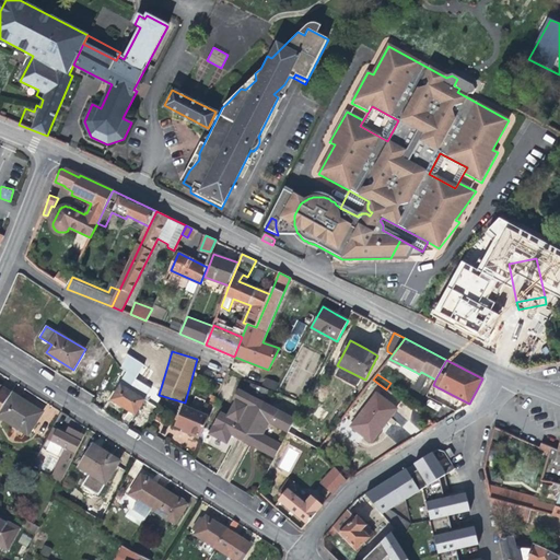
[(121,385),(113,399),(121,406),(136,415),(144,399),(121,385)]
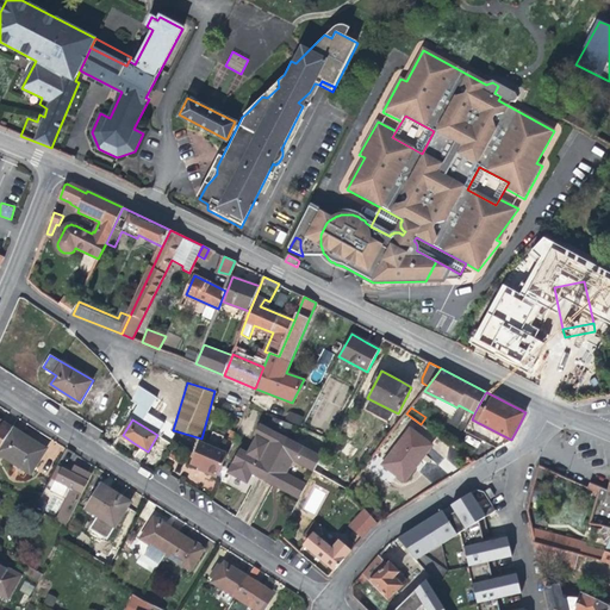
[(0,448),(13,428),(5,422),(4,424),(0,422),(0,448)]
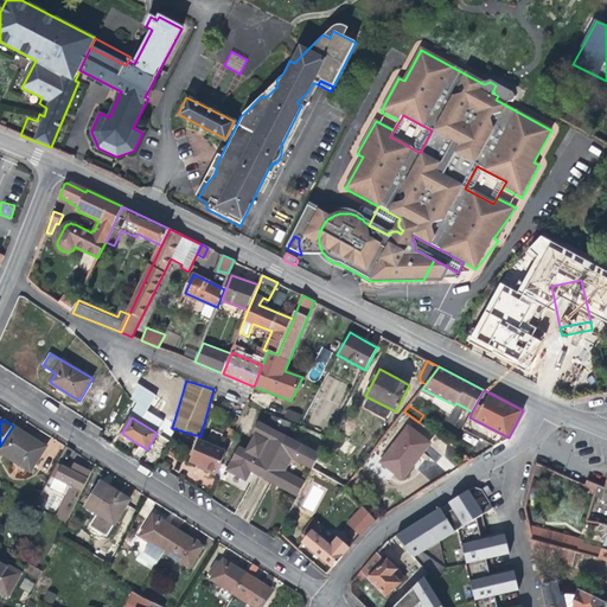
[(231,461),(228,472),(246,481),(251,472),(262,478),(285,436),(259,422),(254,432),(268,440),(261,453),(249,447),(248,451),(240,446),(231,461)]
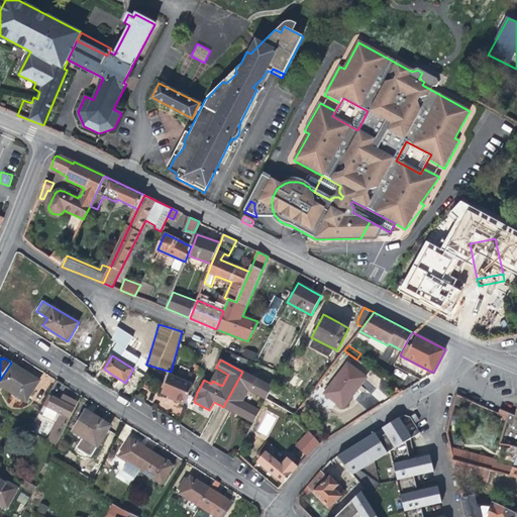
[(26,372),(11,363),(0,380),(0,385),(26,402),(38,381),(26,372)]
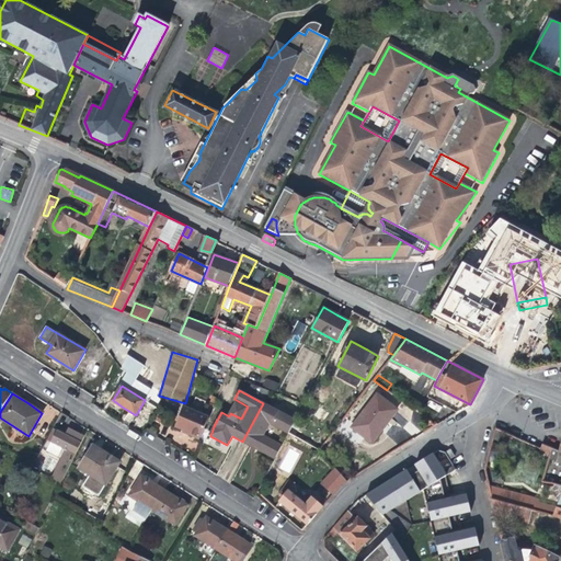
[(352,426),(373,442),(385,425),(398,409),(378,393),(352,426)]
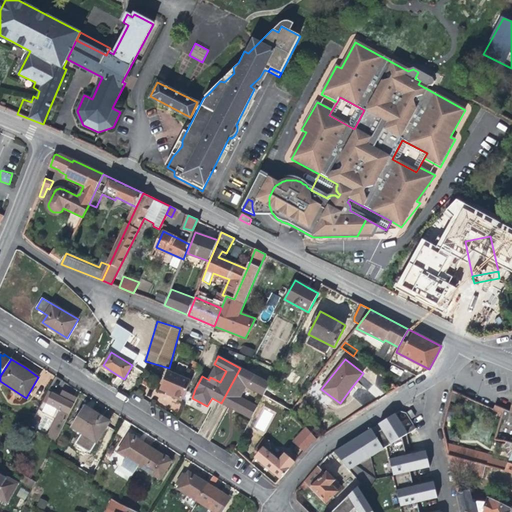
[(270,384),(240,368),(221,403),(234,410),(251,419),(258,406),(242,397),(247,388),(263,396),(270,384)]
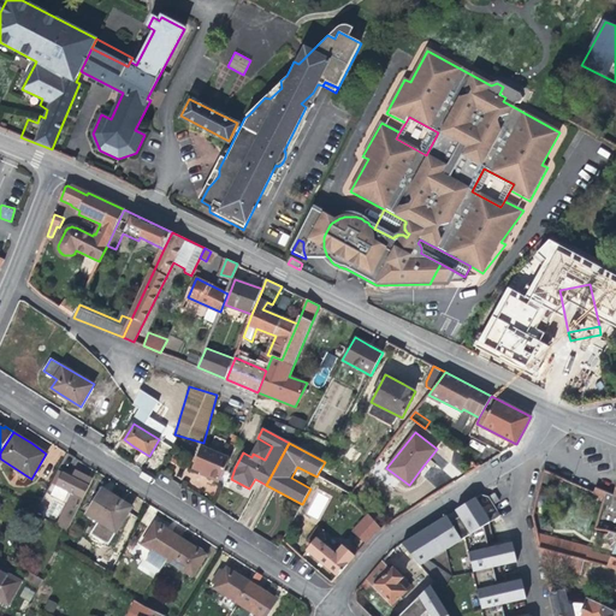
[(231,457),(202,445),(197,458),(195,467),(203,471),(209,473),(208,475),(219,480),(220,481),(231,457)]
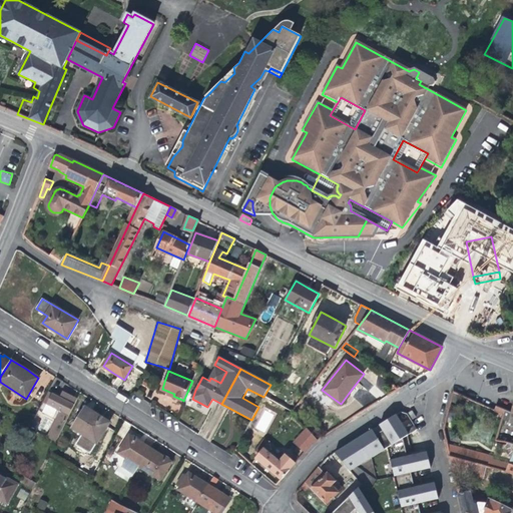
[(64,399),(53,394),(48,404),(61,411),(48,436),(56,442),(75,405),(77,400),(73,398),(71,403),(64,399)]
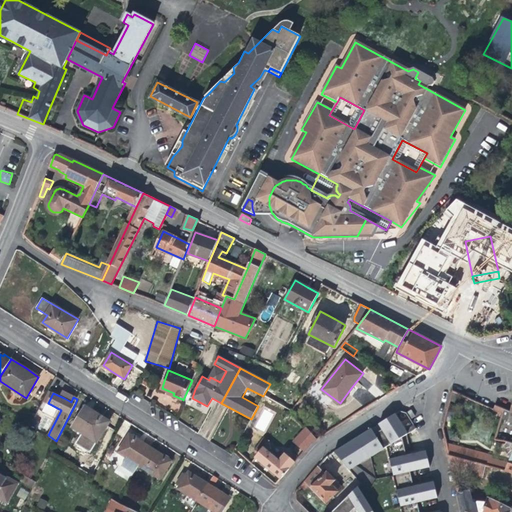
[(511,403),(510,411),(503,408),(502,413),(501,418),(511,423),(511,403)]
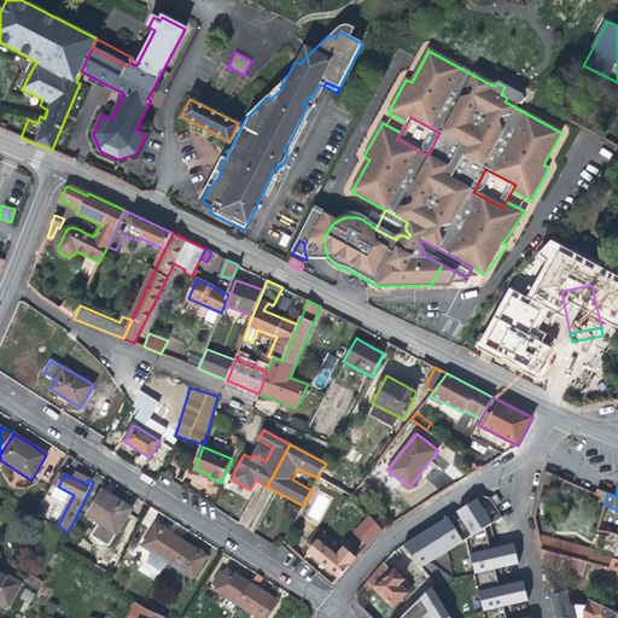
[(104,490),(88,516),(117,535),(133,508),(116,499),(104,490)]
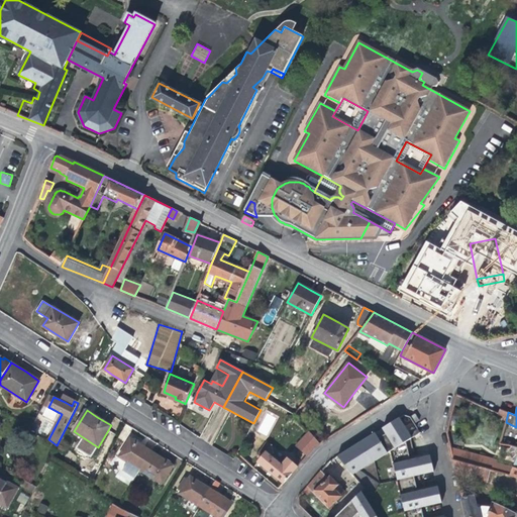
[(383,433),(379,436),(389,450),(391,448),(406,439),(414,435),(400,415),(383,425),(387,431),(383,433)]
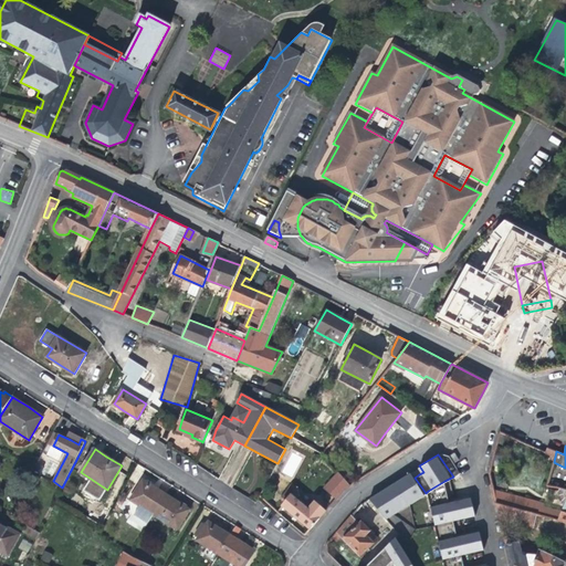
[(374,494),(370,496),(387,516),(390,514),(426,493),(415,478),(409,470),(383,489),(374,494)]
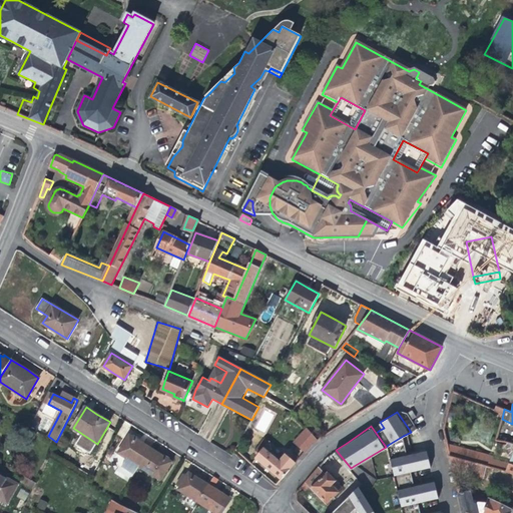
[(305,453),(318,439),(305,428),(292,442),(305,453)]
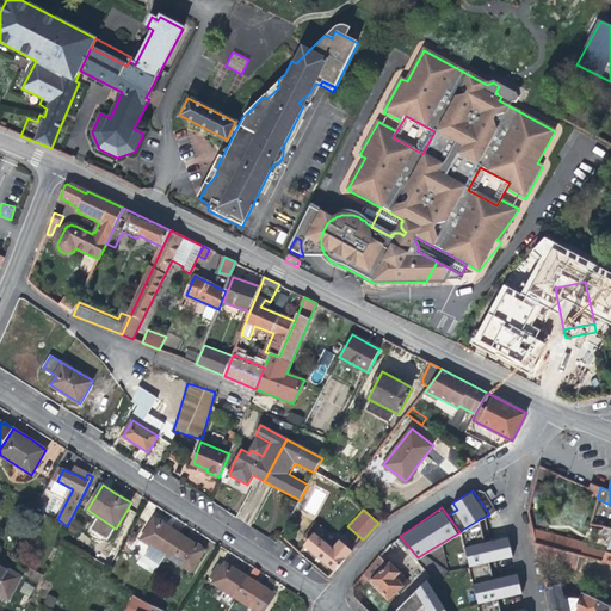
[(141,539),(167,556),(180,535),(170,528),(154,518),(141,539)]
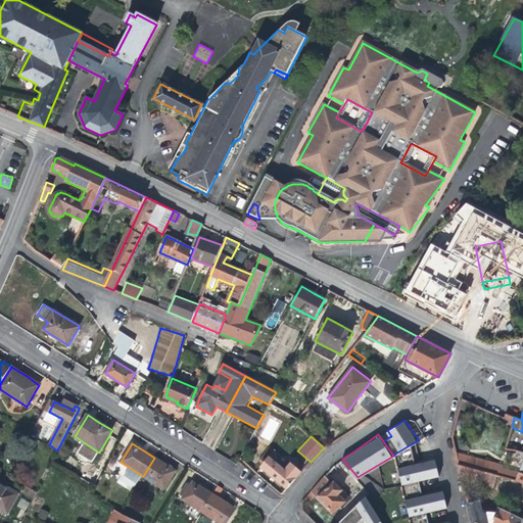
[(395,454),(398,466),(415,463),(413,453),(411,444),(395,454)]
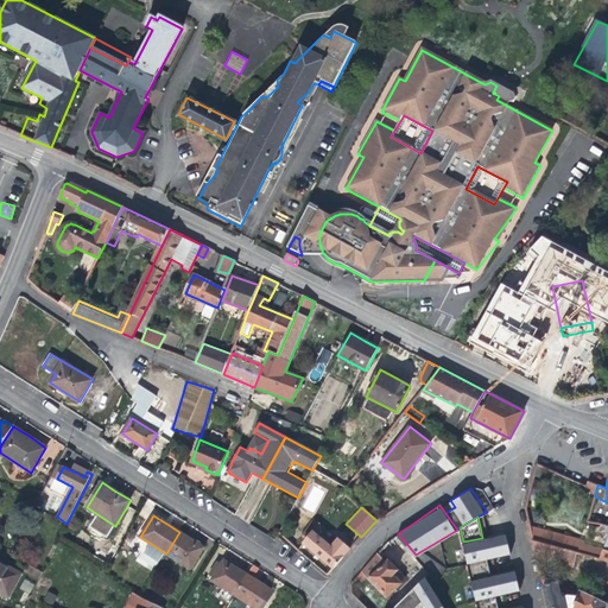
[(562,549),(578,552),(607,561),(607,525),(601,525),(600,532),(603,540),(607,543),(603,552),(582,545),(583,543),(549,533),(530,527),(533,540),(546,544),(562,549)]
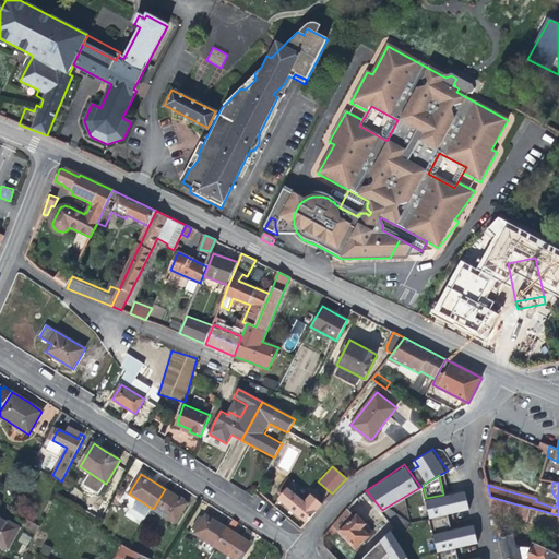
[(308,523),(324,503),(314,495),(307,502),(288,486),(280,499),(289,507),(308,523)]
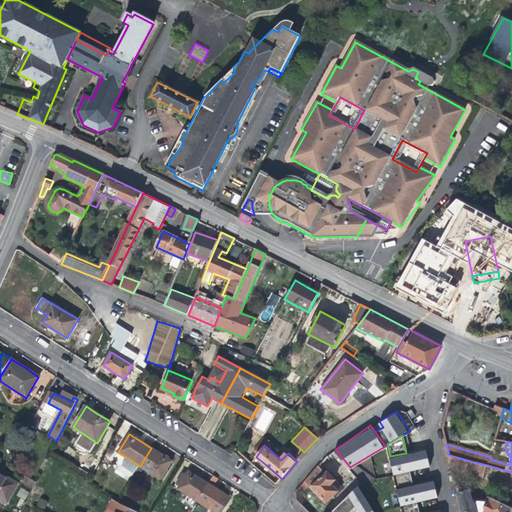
[(161,454),(151,448),(140,466),(161,479),(172,461),(161,454)]
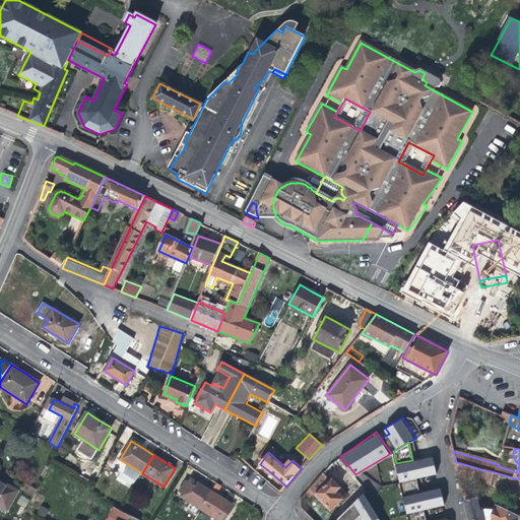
[(412,460),(396,463),(400,481),(416,477),(438,473),(433,455),(418,458),(412,460)]
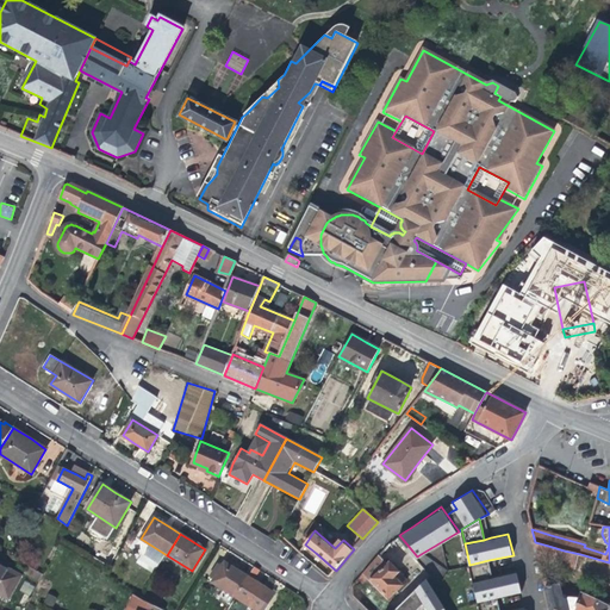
[(574,570),(580,554),(564,551),(548,546),(535,542),(539,560),(559,566),(574,570)]
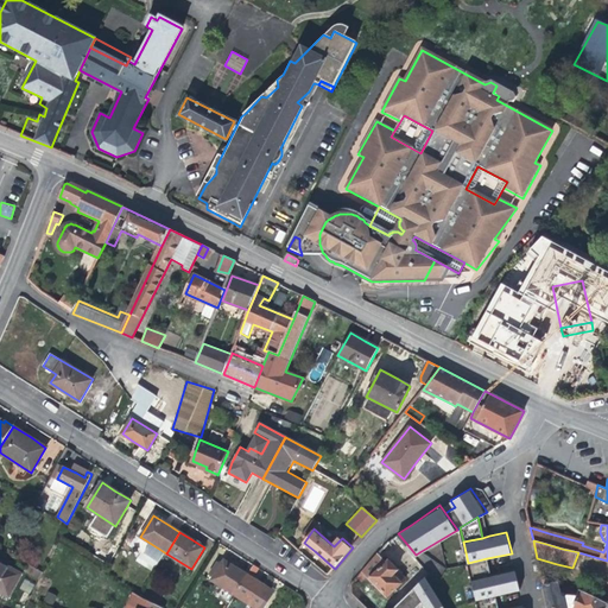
[(378,553),(358,577),(362,582),(368,577),(388,599),(403,583),(396,576),(399,570),(394,565),(388,559),(386,562),(378,553)]
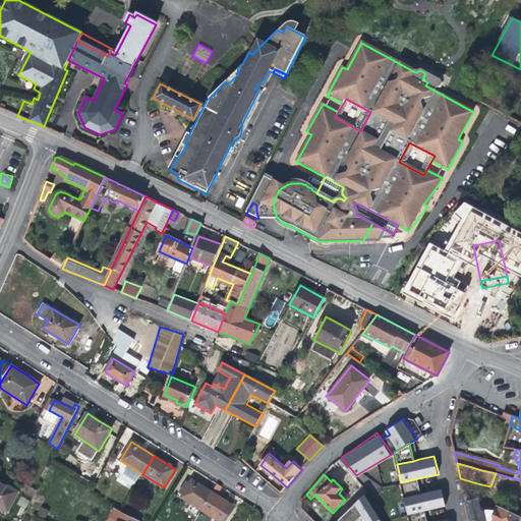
[(417,478),(401,482),(404,497),(421,493),(420,488),(417,478)]
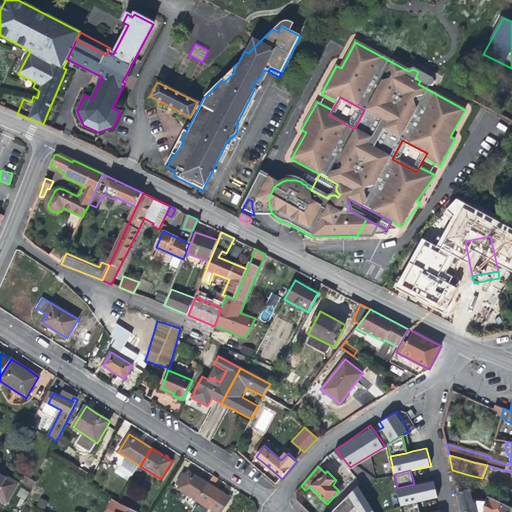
[(178,487),(198,501),(209,484),(199,478),(189,471),(187,475),(184,472),(176,483),(180,485),(178,487)]
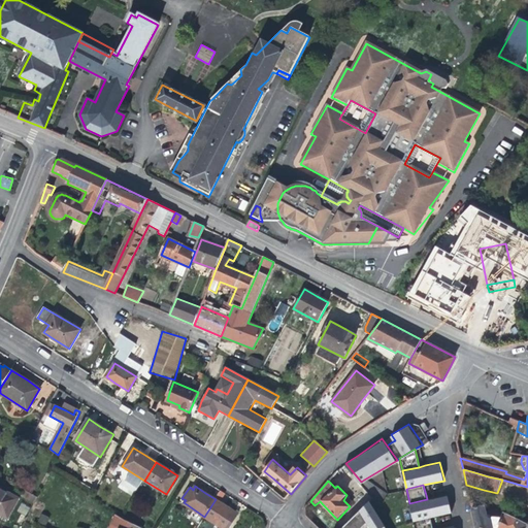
[(0,513),(8,518),(19,498),(0,488),(0,513)]
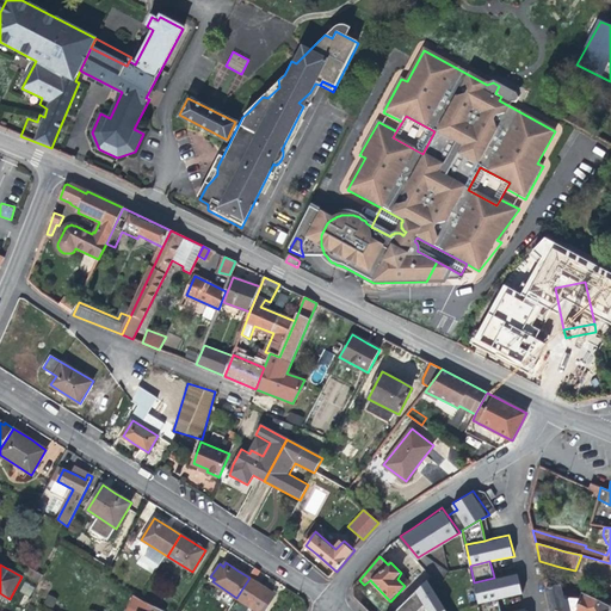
[(255,568),(250,578),(236,598),(257,610),(265,610),(277,594),(272,592),(264,587),(255,581),(263,573),(255,568)]
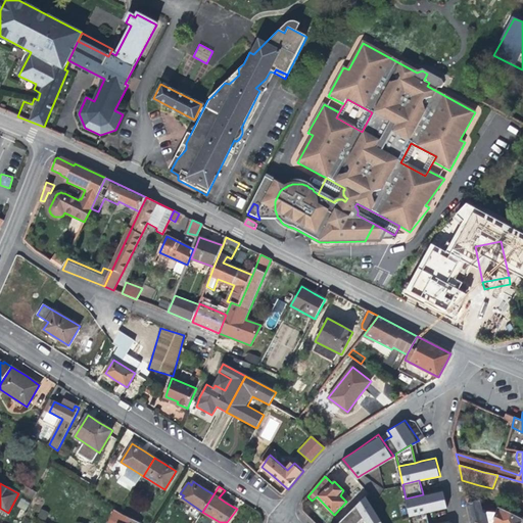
[(423,494),(406,498),(410,516),(426,512),(448,507),(443,489),(426,493),(423,494)]
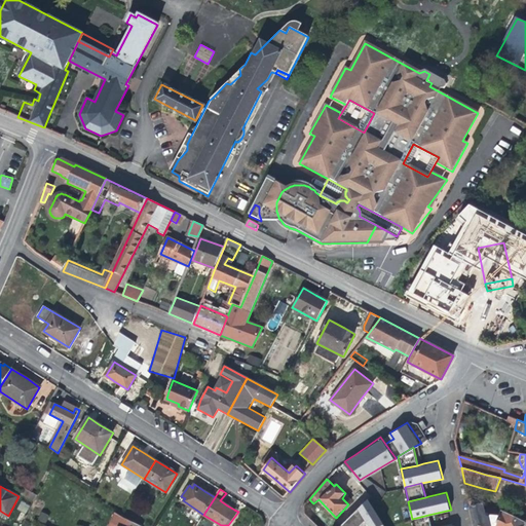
[(376,505),(371,498),(362,510),(369,521),(371,525),(383,525),(387,524),(376,505)]
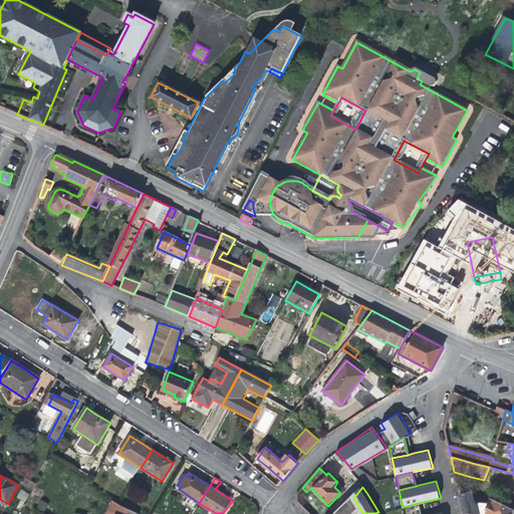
[(468,488),(458,490),(463,513),(474,513),(483,513),(487,505),(479,504),(473,500),(471,493),(469,493),(468,488)]
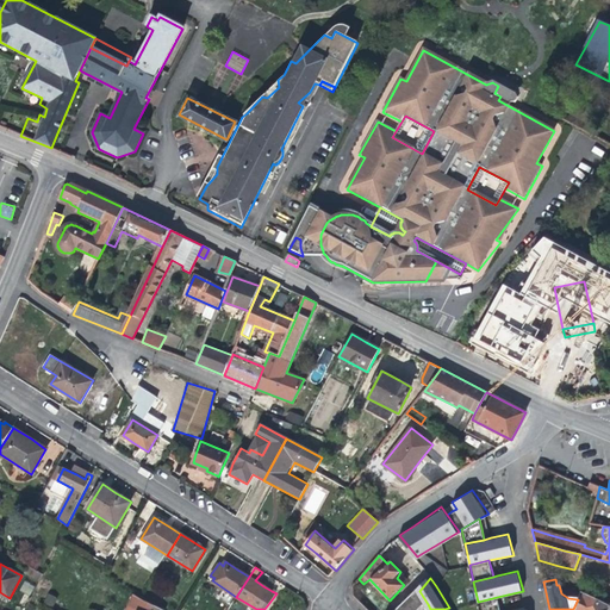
[(419,591),(399,609),(419,609),(428,604),(419,591)]
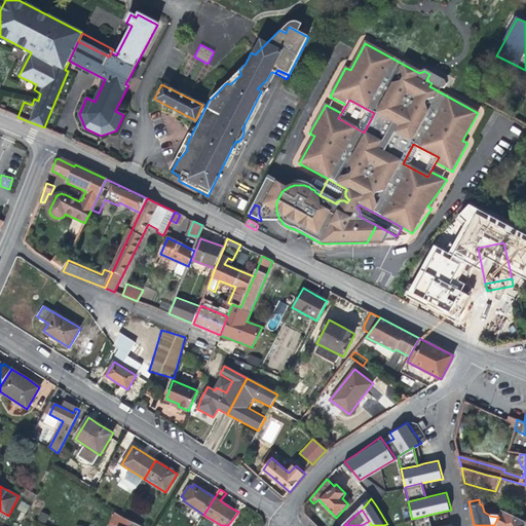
[(523,525),(525,522),(500,511),(498,517),(494,525),(523,525)]
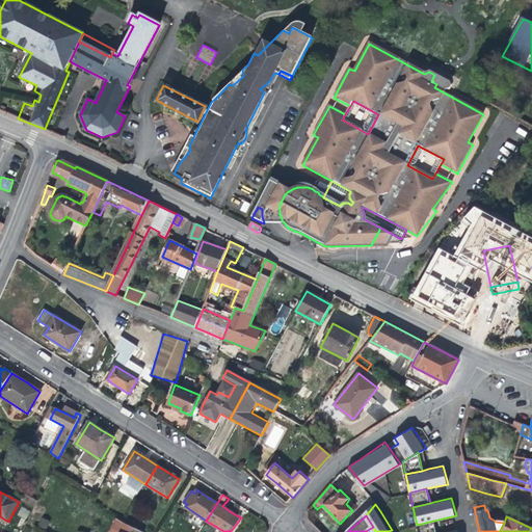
[(117,519),(111,530),(115,531),(141,531),(125,524),(122,522),(117,519)]
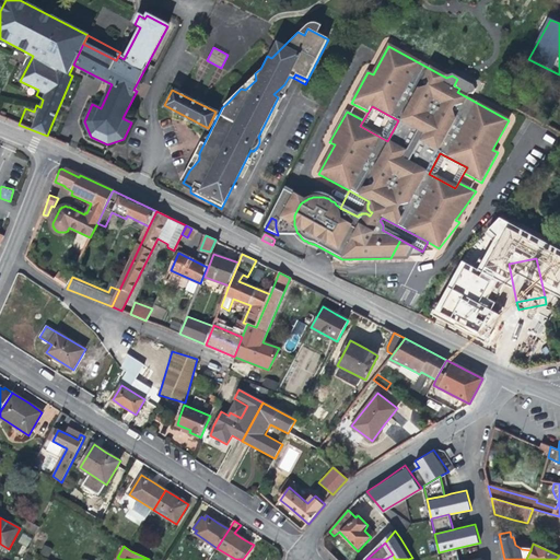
[(456,548),(439,552),(440,559),(458,559),(457,553),(456,548)]
